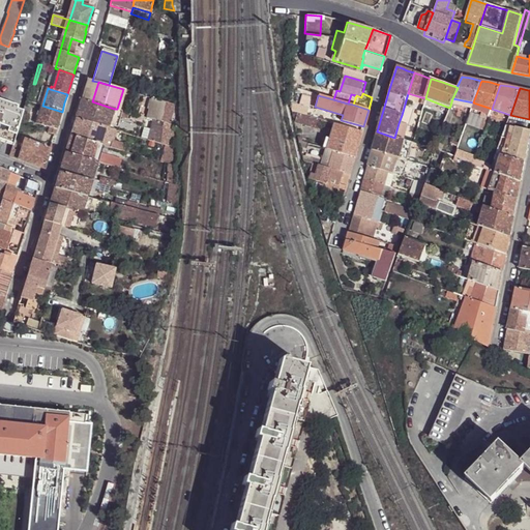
[(18,105),(0,97),(0,101),(17,108),(18,105)]
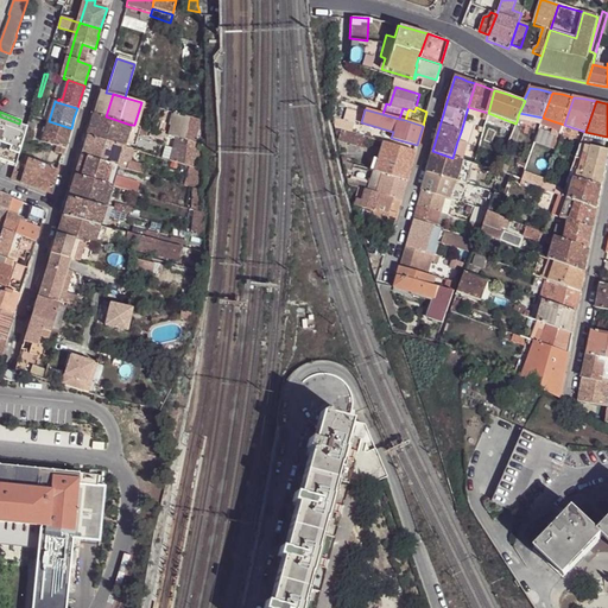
[(169,135),(176,138),(194,143),(200,120),(175,113),(169,135)]
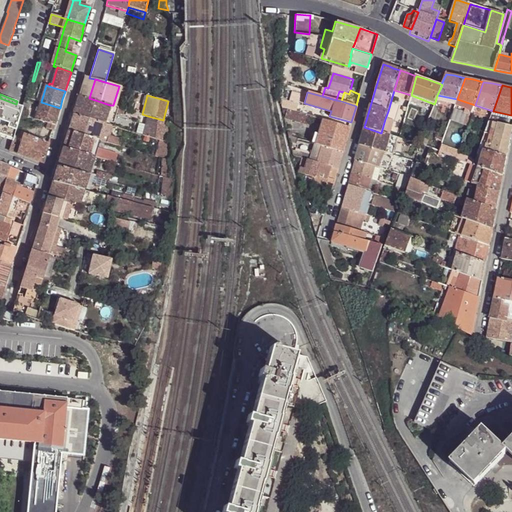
[(457,99),(437,95),(435,102),(454,107),(455,105),(457,99)]
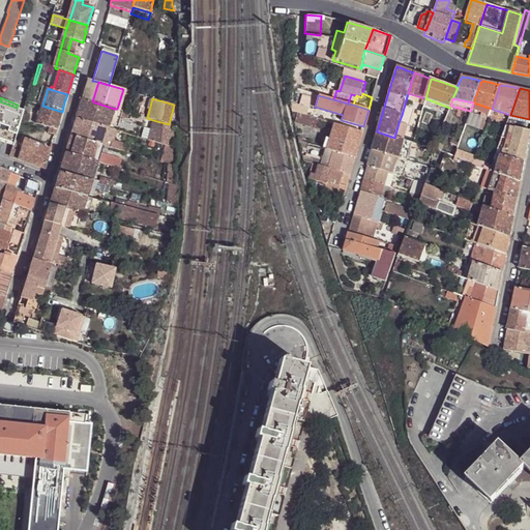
[(108,127),(114,109),(92,101),(81,99),(78,110),(76,119),(108,127)]
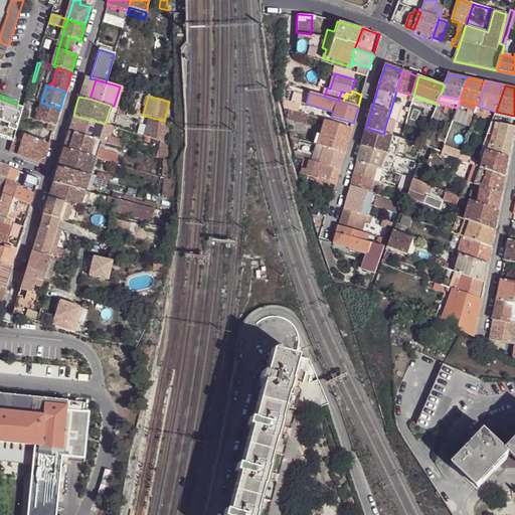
[(0,137),(13,142),(16,133),(19,123),(22,111),(15,108),(16,105),(0,99),(0,137)]
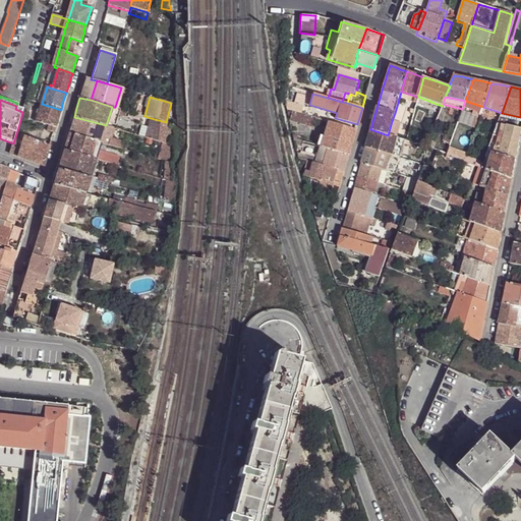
[(483,107),(465,101),(463,107),(481,113),(483,107)]
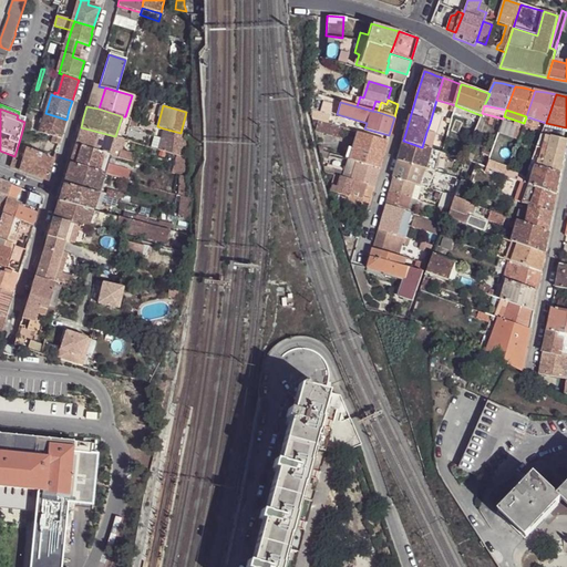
[(40,132),(60,137),(63,130),(66,120),(45,113),(43,121),(42,123),(40,132)]
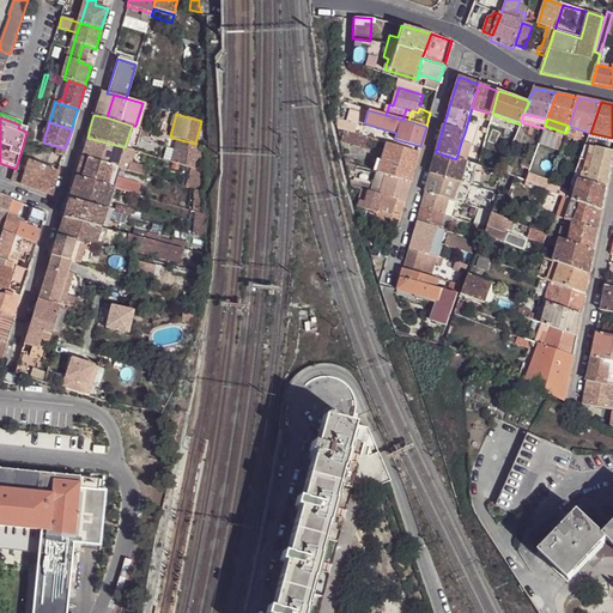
[(163,141),(165,135),(163,134),(141,128),(139,134),(163,141)]
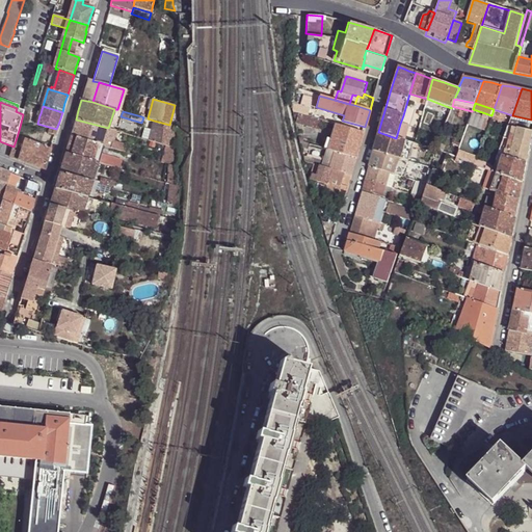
[(443,130),(448,116),(442,113),(436,127),(443,130)]
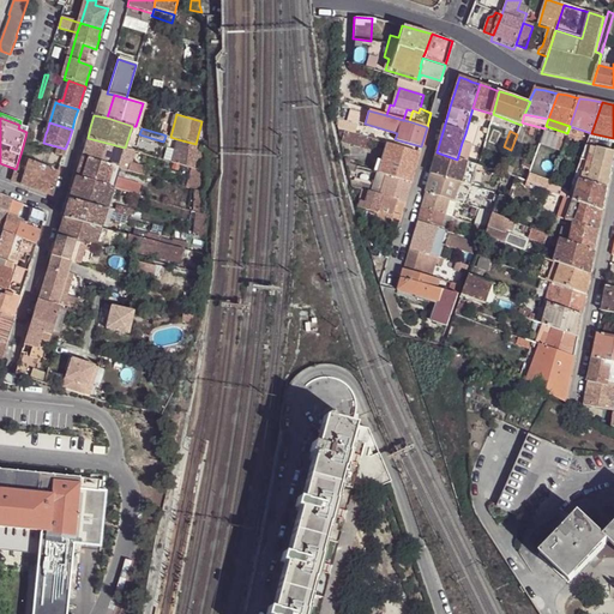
[(383,150),(385,143),(344,132),(342,142),(380,152),(383,150)]
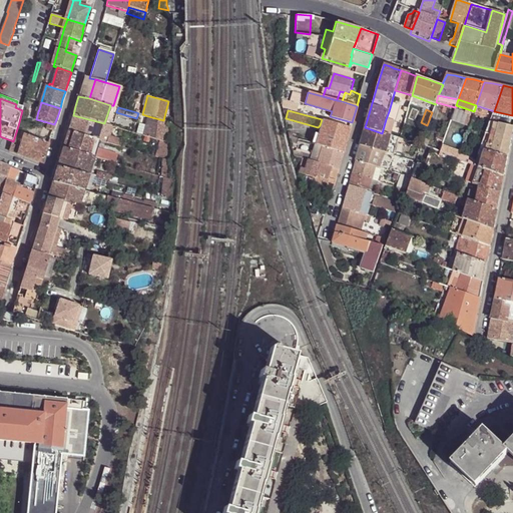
[(99,140),(104,123),(73,115),(70,123),(67,132),(99,140)]
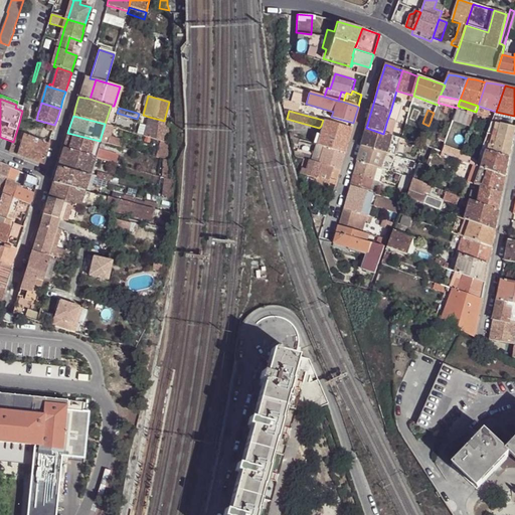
[(169,143),(168,123),(164,121),(149,117),(143,135),(169,143)]
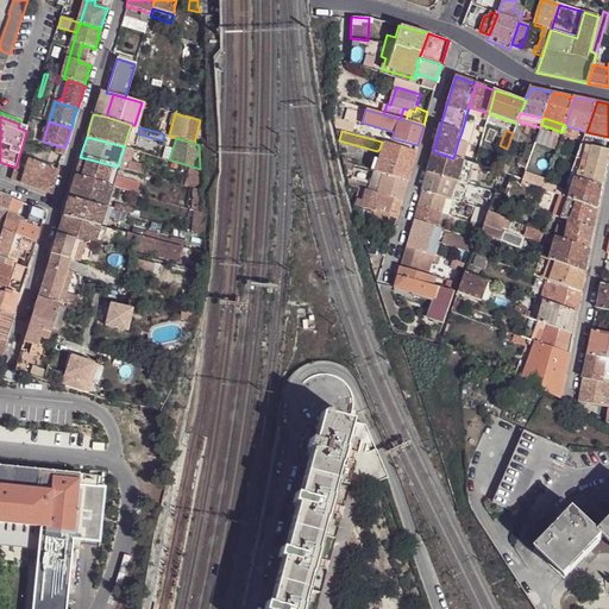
[(408,180),(416,151),(383,142),(376,171),(408,180)]
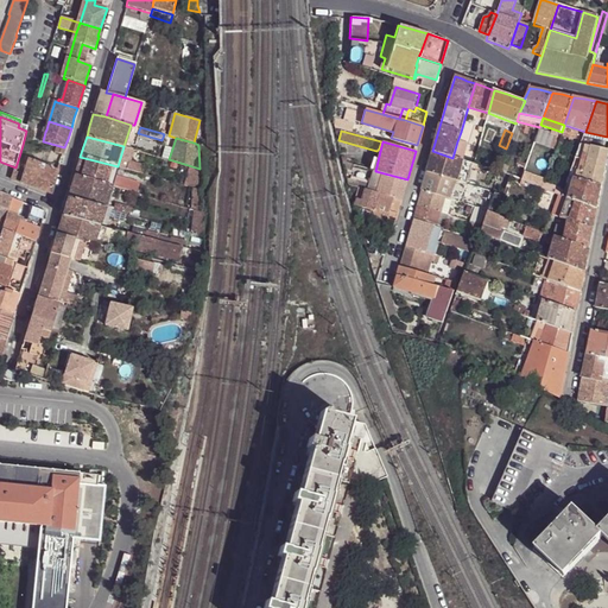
[(457,141),(453,158),(462,160),(467,145),(457,141)]
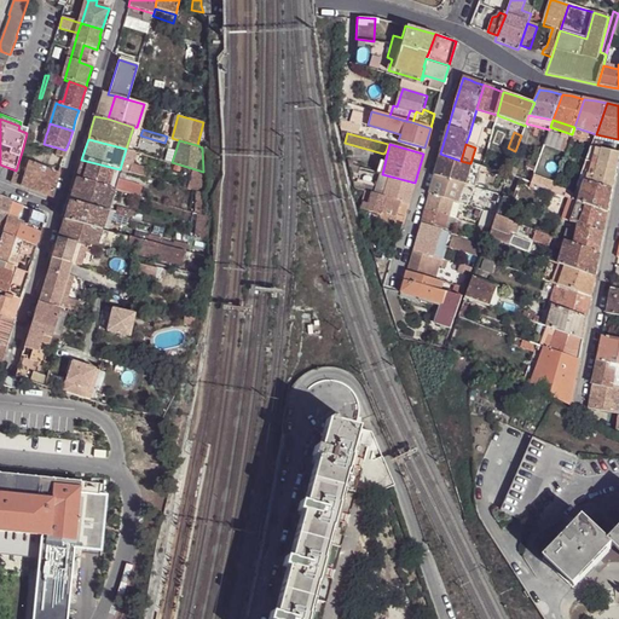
[(617,171),(618,160),(618,152),(591,146),(576,194),(573,198),(578,201),(609,213),(617,171)]
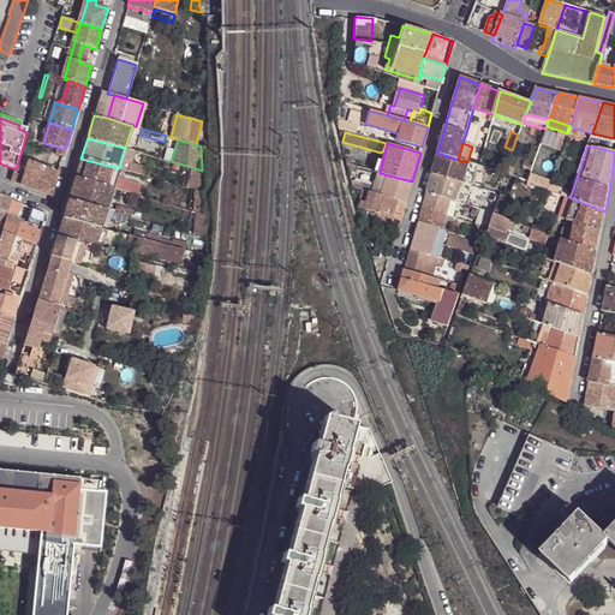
[(437,153),(431,173),(460,183),(461,184),(467,162),(458,160),(437,153)]
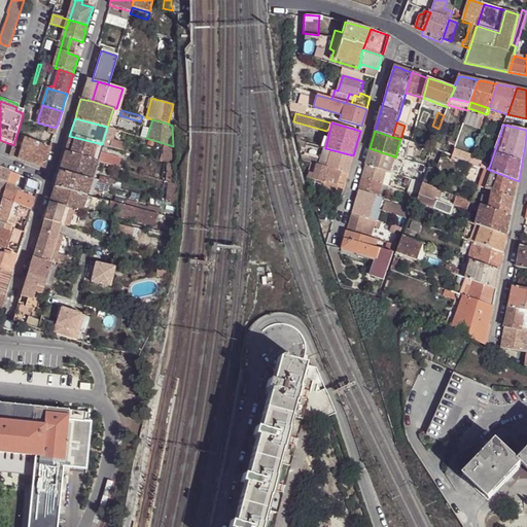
[(43,168),(49,148),(16,136),(13,145),(10,155),(43,168)]
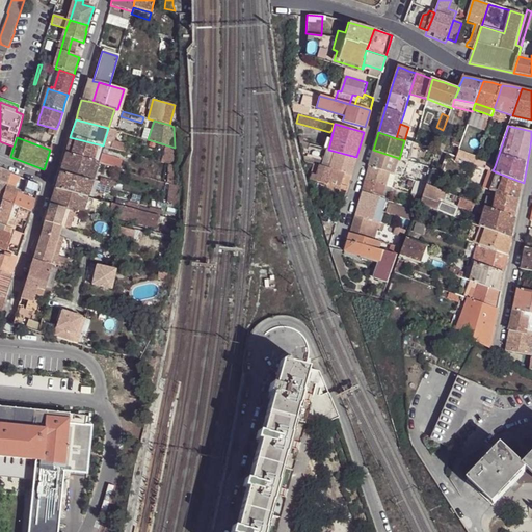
[(98,163),(103,145),(70,137),(68,144),(64,154),(97,163),(98,163)]
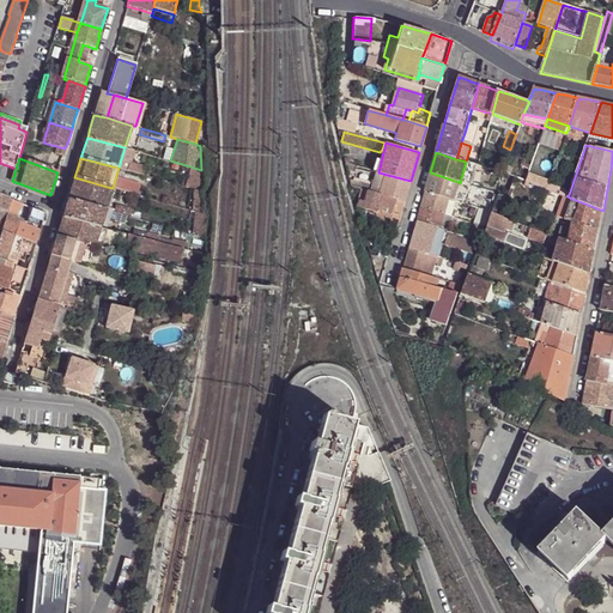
[(527,176),(530,167),(520,162),(515,177),(526,180),(527,176)]
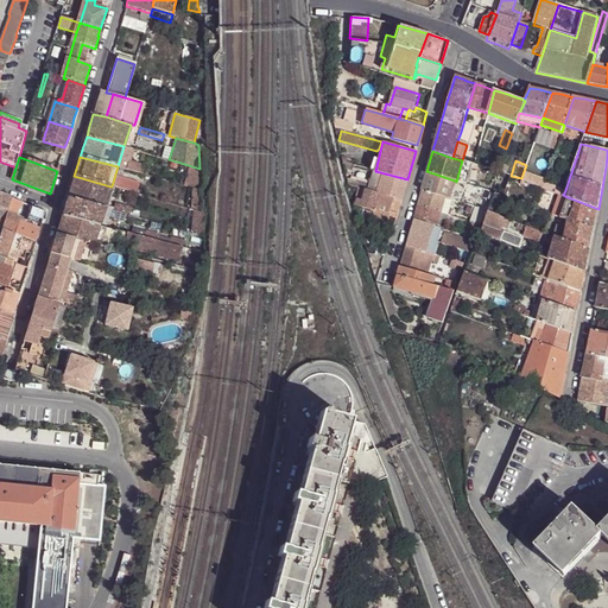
[(127,169),(141,173),(144,168),(128,163),(127,169)]
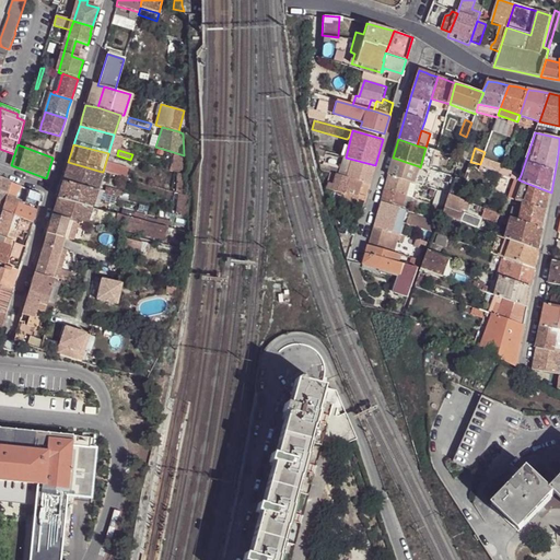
[(125,177),(130,160),(117,155),(115,155),(108,173),(116,175),(125,177)]
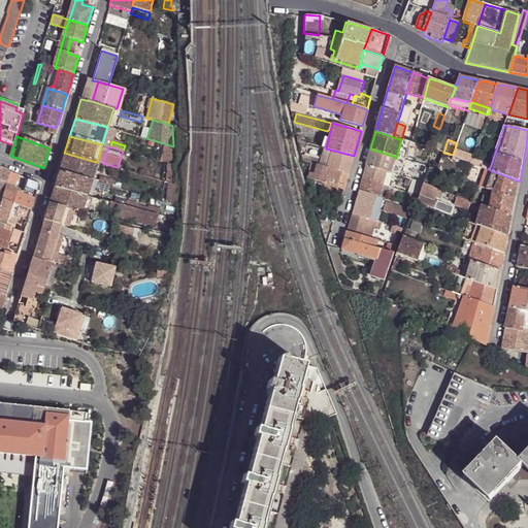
[(318,164),(349,173),(354,156),(326,149),(322,159),(315,157),(312,163),(318,164)]
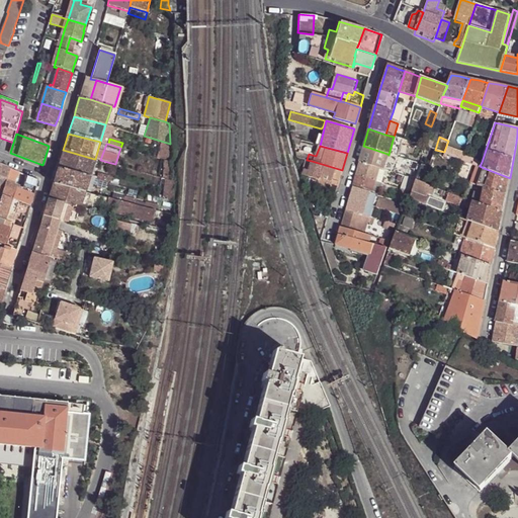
[(363,146),(359,163),(378,168),(382,170),(387,154),(363,146)]
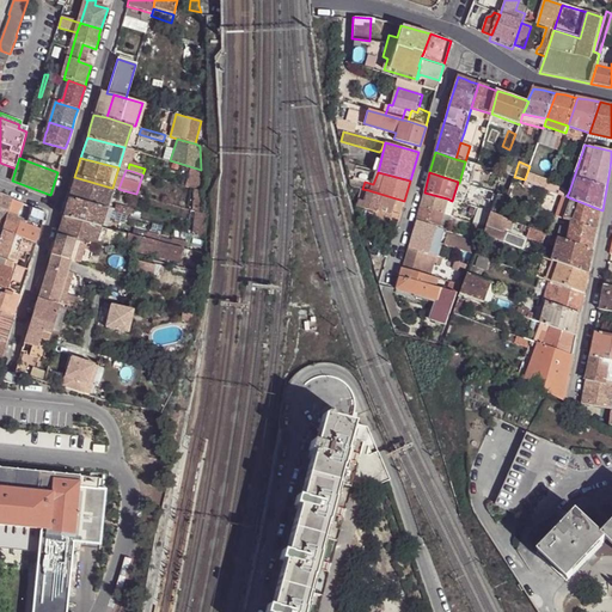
[(548,183),(526,176),(525,179),(546,188),(548,183)]
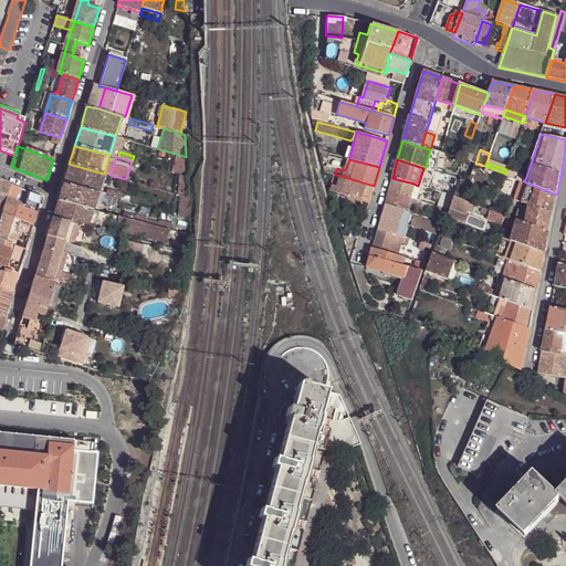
[(96,195),(103,174),(69,164),(65,175),(63,185),(96,195)]
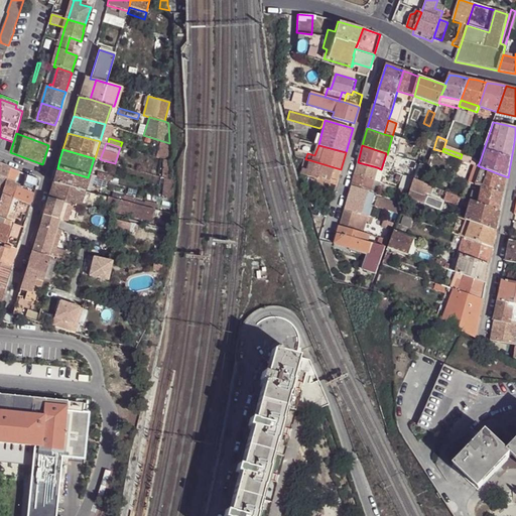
[(480,161),(462,154),(461,158),(478,165),(480,161)]
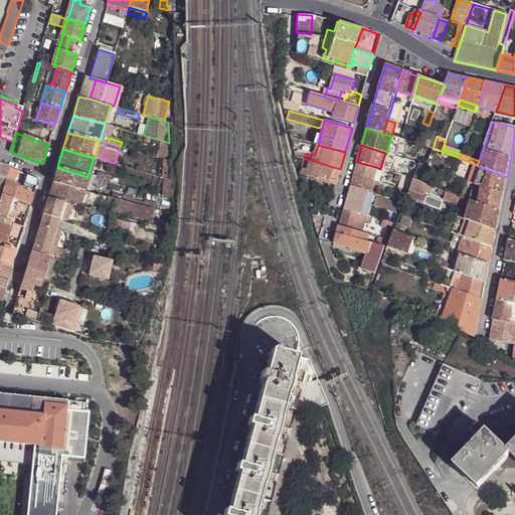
[(398,157),(393,173),(401,175),(410,178),(411,178),(412,179),(418,163),(398,157)]
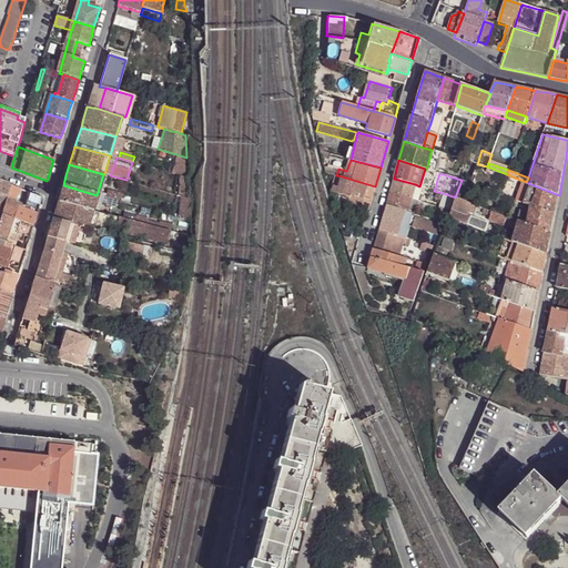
[(190,196),(189,178),(186,176),(182,175),(180,194),(190,196)]
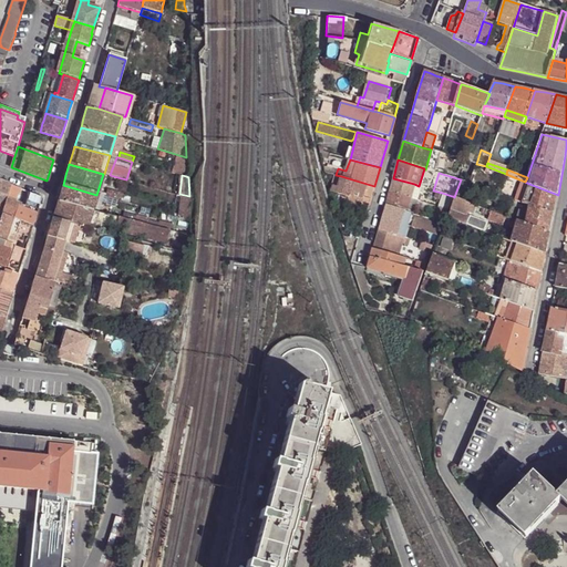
[(371,196),(374,186),(341,176),(337,189),(337,191),(341,192),(340,195),(349,197),(349,194),(363,198),(364,194),(371,196)]
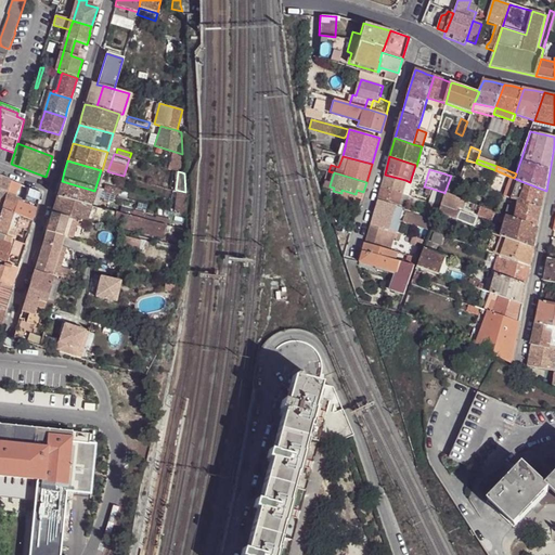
[(385,175),(381,188),(401,194),(405,180),(385,175)]
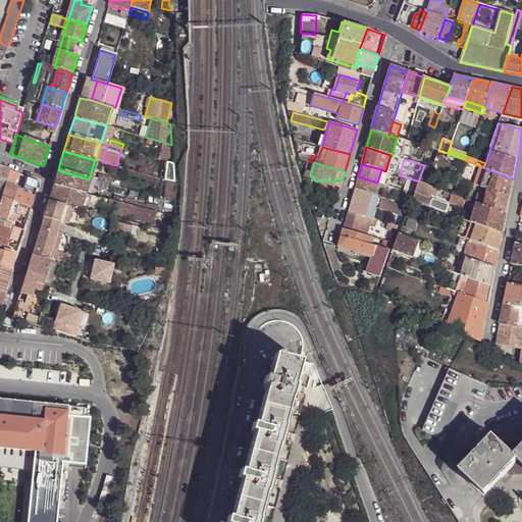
[(2,197),(10,170),(0,166),(0,198),(1,198),(2,197)]
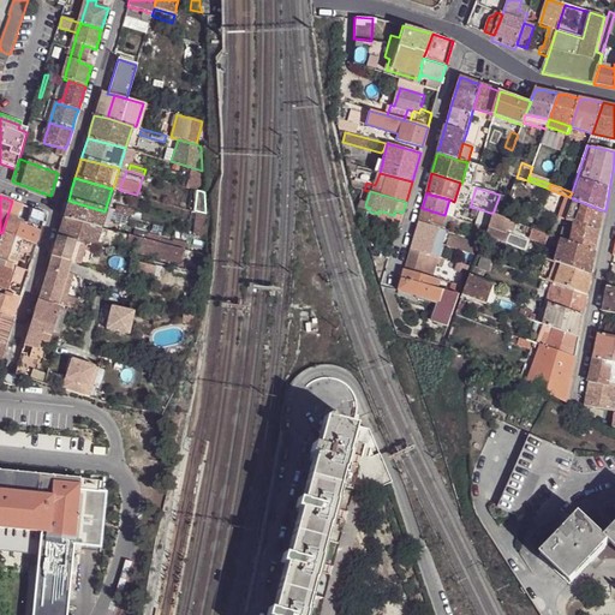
[(603,222),(605,212),(574,199),(568,220),(575,222),(601,232),(603,222)]
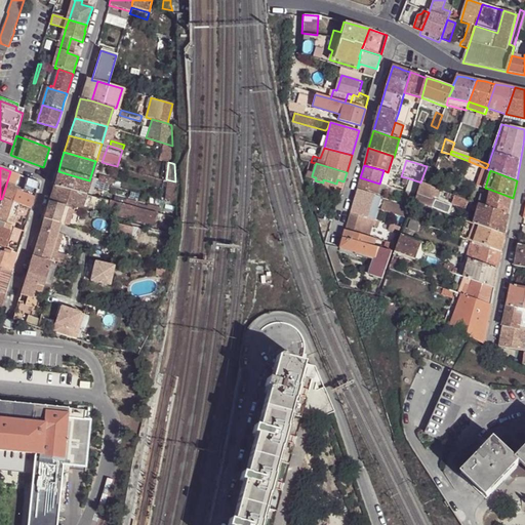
[(16,173),(10,171),(2,198),(31,209),(34,198),(39,183),(32,179),(27,177),(23,194),(12,190),(16,173)]
